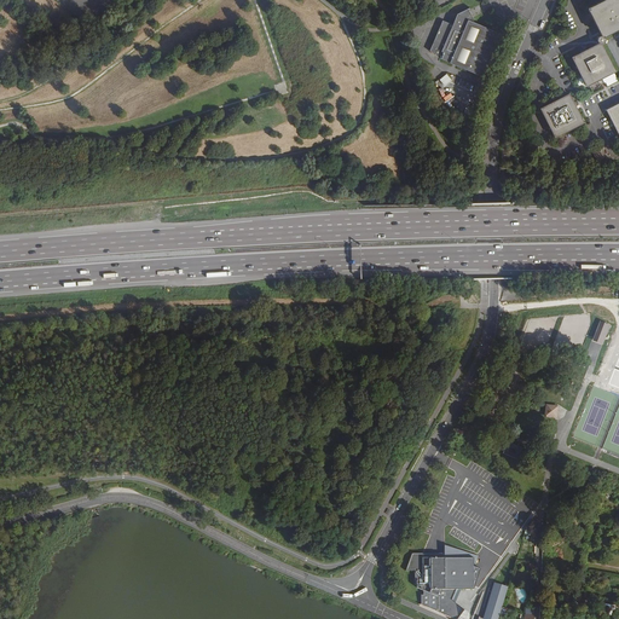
[(84,0),(75,12),(85,18),(97,0),(84,0)]
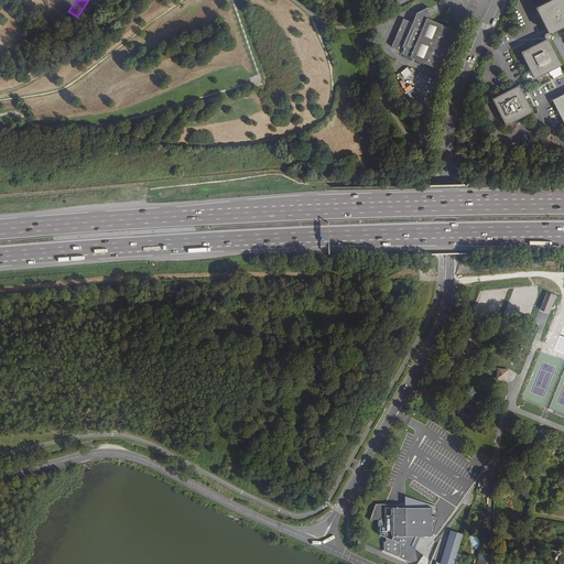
[(545,39),(521,52),(533,77),(538,77),(562,65),(549,41),(552,40),(552,36),(551,33),(563,26),(563,0),(548,0),(535,7),(549,32),(548,33),(546,34),(545,35),(545,38),(545,39)]
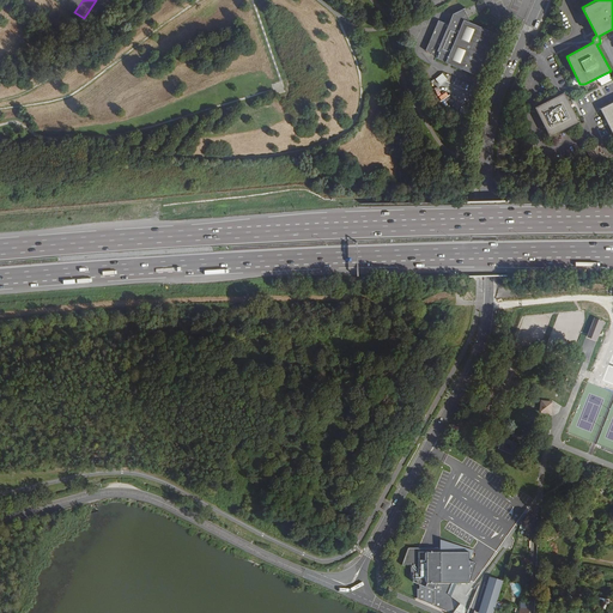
[(445,25),(437,23),(424,53),(434,58),(434,60),(474,78),(493,35),(466,23),(466,22),(461,11),(449,16),(445,25)]
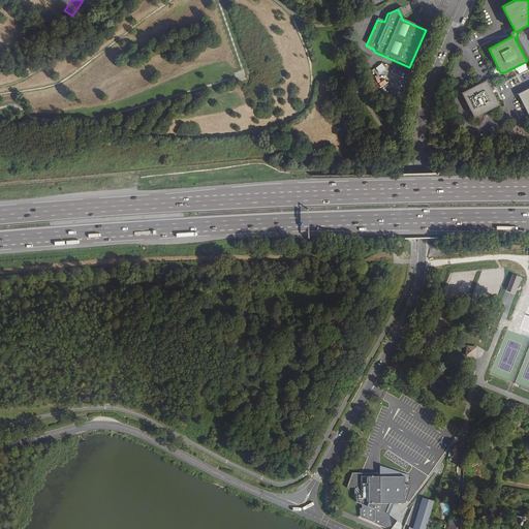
[(488,82),(463,95),(476,120),(500,107),(488,82)]
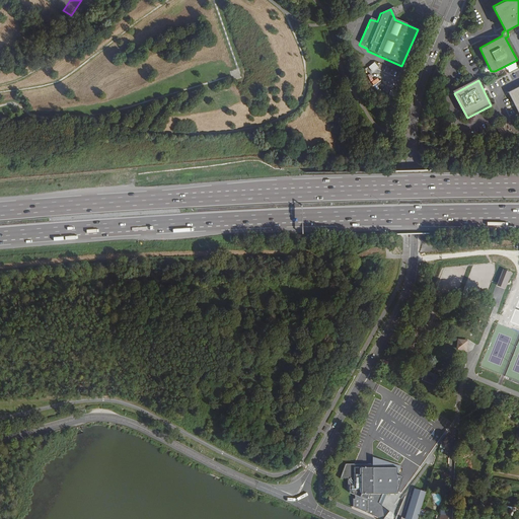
[(518,86),(509,92),(518,112),(518,86)]
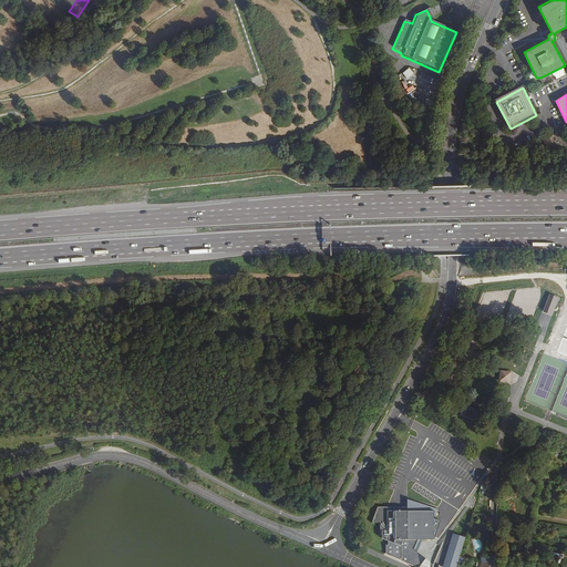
[(553,136),(544,141),(548,150),(557,145),(553,136)]
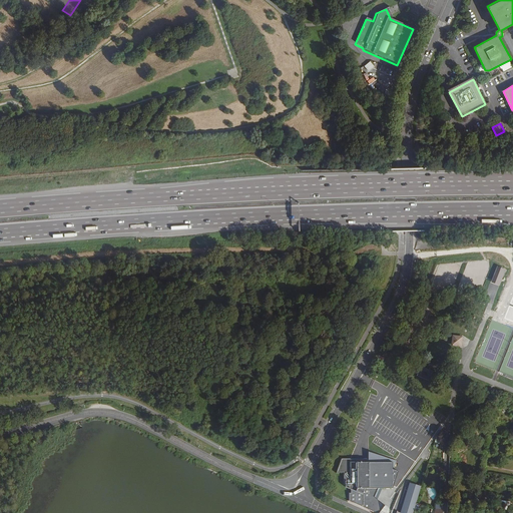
[(506,270),(497,267),(491,282),(499,285),(506,270)]
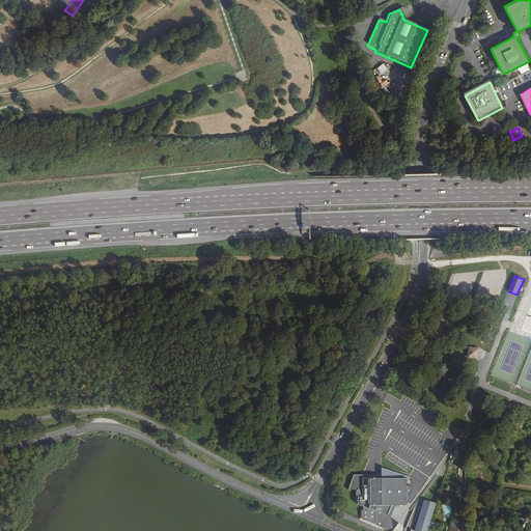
[(403,294),(404,285),(394,284),(393,292),(403,294)]
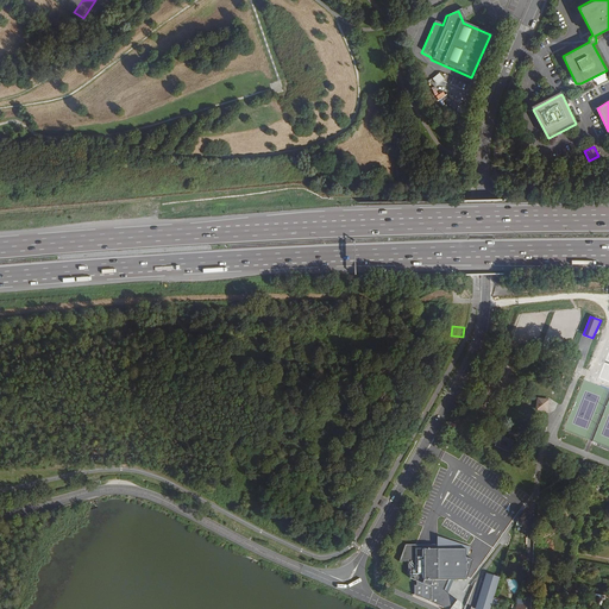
[(546,396),(539,396),(537,397),(535,400),(535,408),(538,410),(546,410),(548,408),(548,400),(546,396)]
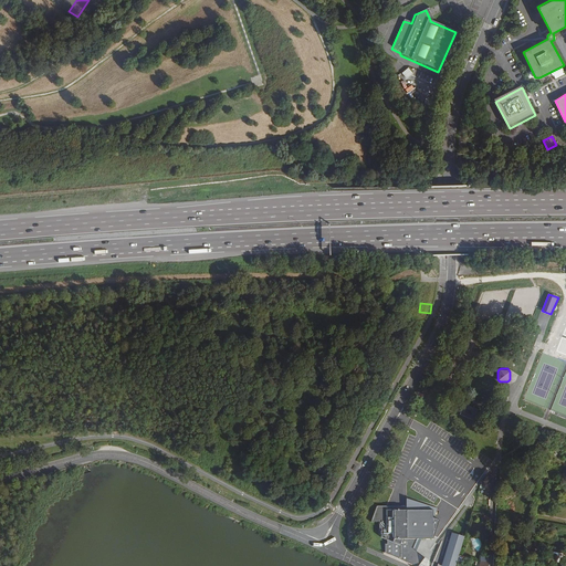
[(472,420),(475,408),(468,406),(463,404),(461,411),(459,416),(472,420)]
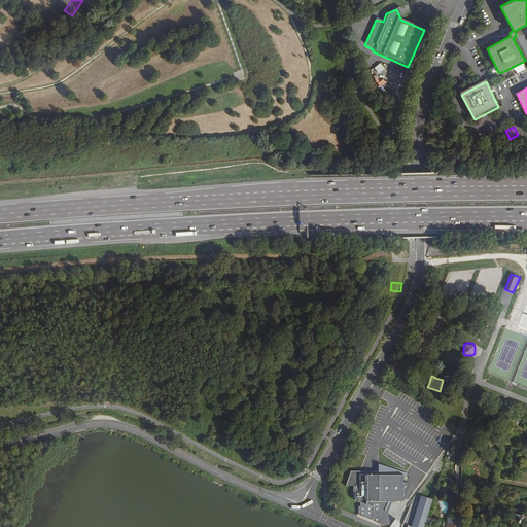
[(351,470),(346,486),(354,486),(354,498),(358,497),(358,515),(383,525),(383,526),(389,526),(395,520),(385,511),(388,501),(403,501),(410,484),(405,482),(408,472),(379,463),(379,470),(358,470),(351,470)]
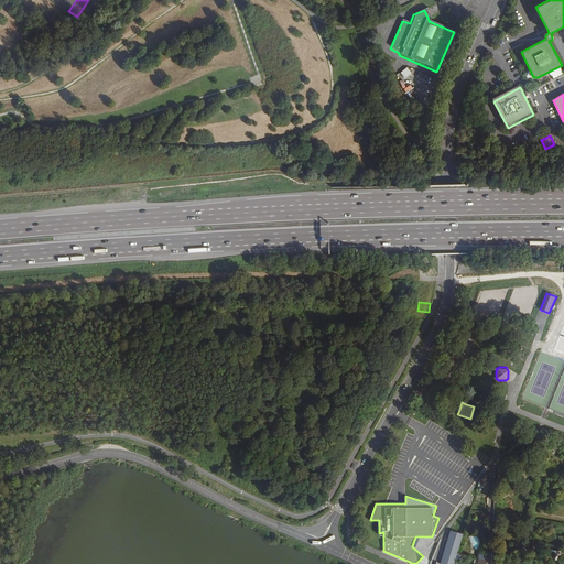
[(452,563),(463,531),(452,528),(438,563),(452,563)]
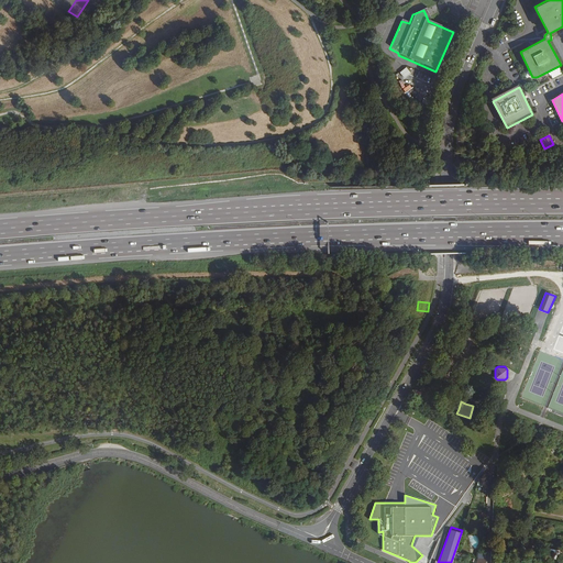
[(468,537),(473,549),(481,547),(476,533),(468,537)]
